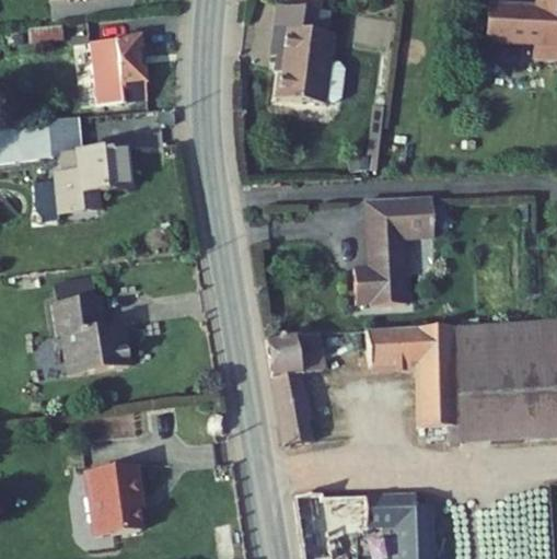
[(524,27),(546,27),(546,48),(556,48),(556,0),(495,0),(494,26),(524,27)]
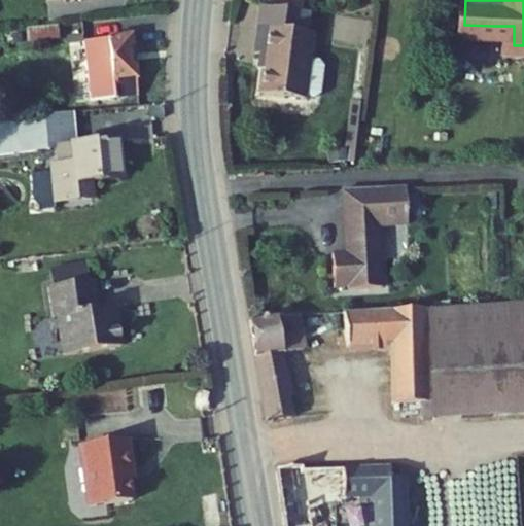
[(309,7),(260,2),(258,22),(254,50),(265,51),(260,90),(304,95),(316,96),(319,94),(323,61),(321,58),(308,57),(312,29),(307,28),(309,7)]
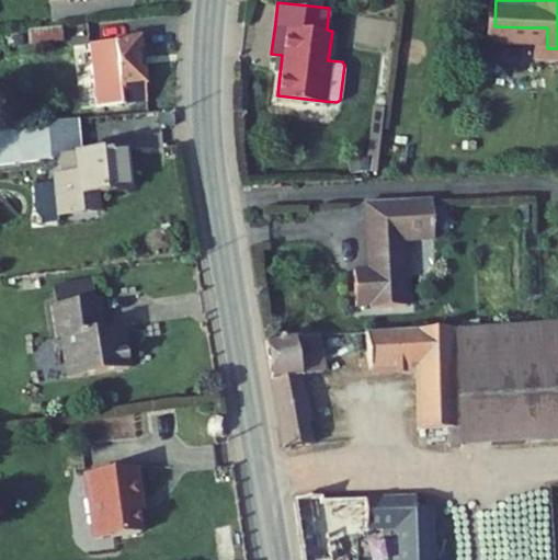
[(494,26),(494,45),(525,45),(525,27),(494,26)]
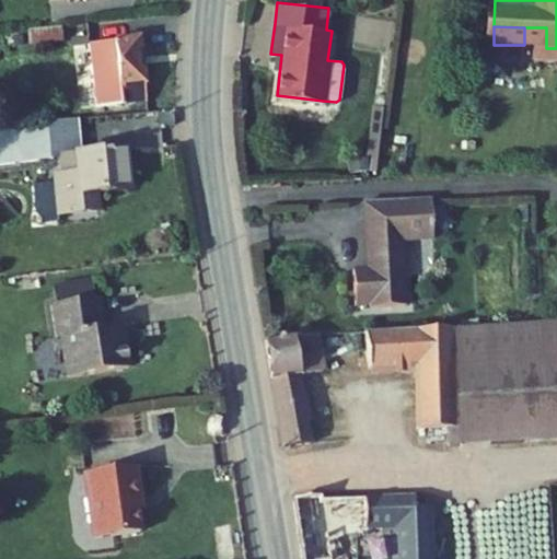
[(96,89),(108,88),(139,82),(132,32),(90,36),(96,89)]
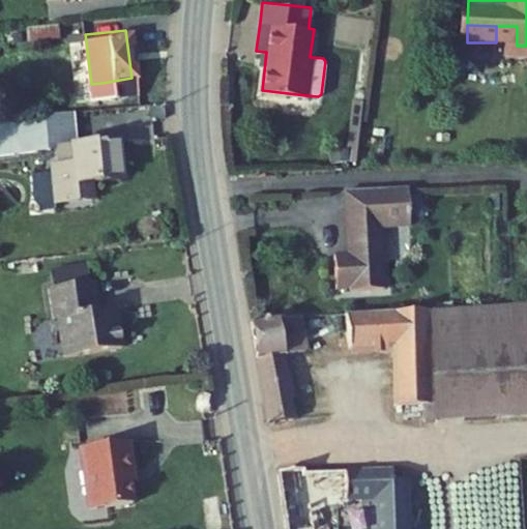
[(15,124),(18,147),(69,141),(66,118),(15,124)]
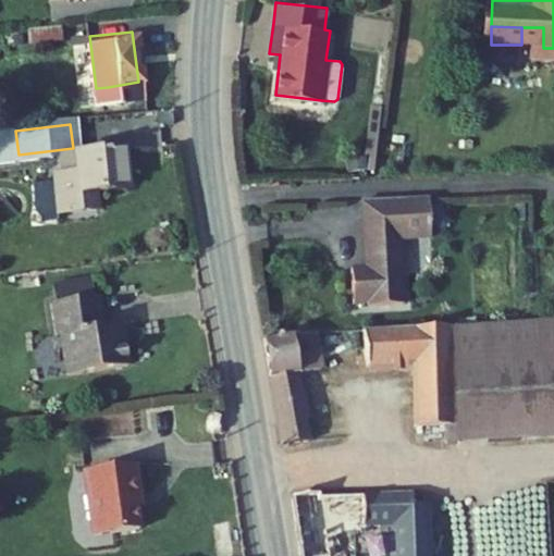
[(77,161),(83,200),(123,195),(121,177),(148,174),(145,153),(151,153),(149,134),(84,141),(87,160),(77,161)]
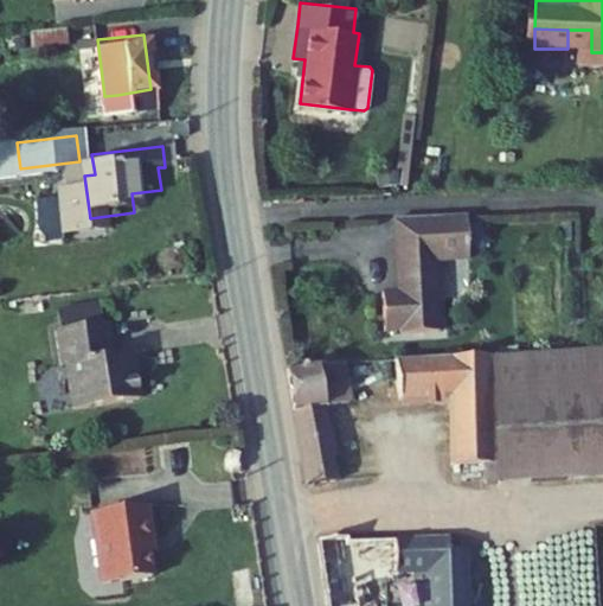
[(399,331),(399,335),(440,333),(437,262),(469,261),(468,217),(396,219),(398,293),(382,293),(384,332),(399,331)]
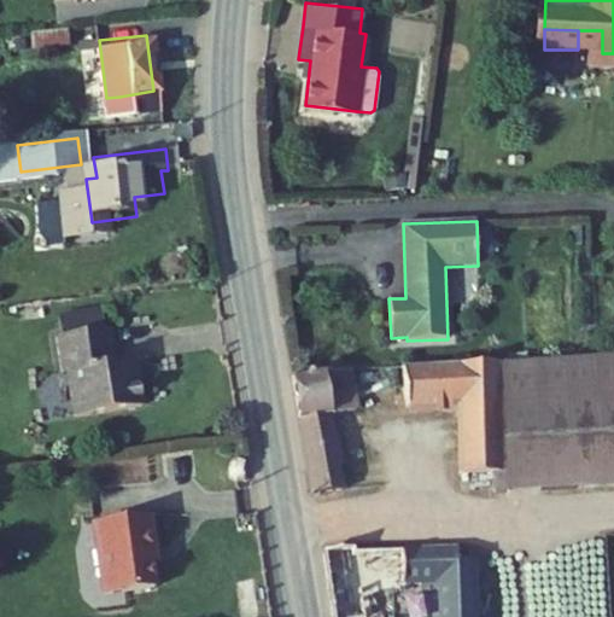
[(68,367),(72,409),(138,400),(133,356),(110,359),(107,331),(51,338),(56,368),(68,367)]
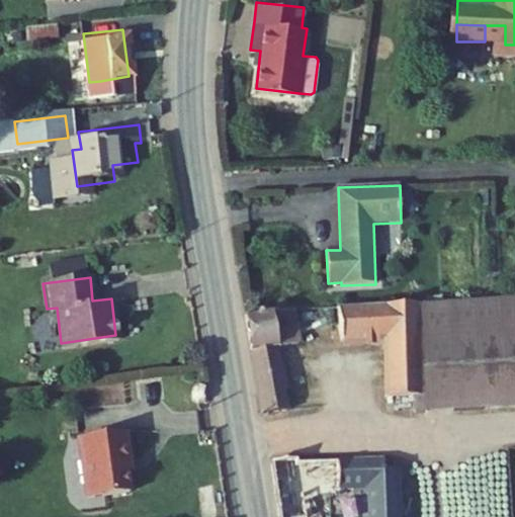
[(514,395),(514,292),(503,293),(417,300),(423,389),(425,405),(514,395)]
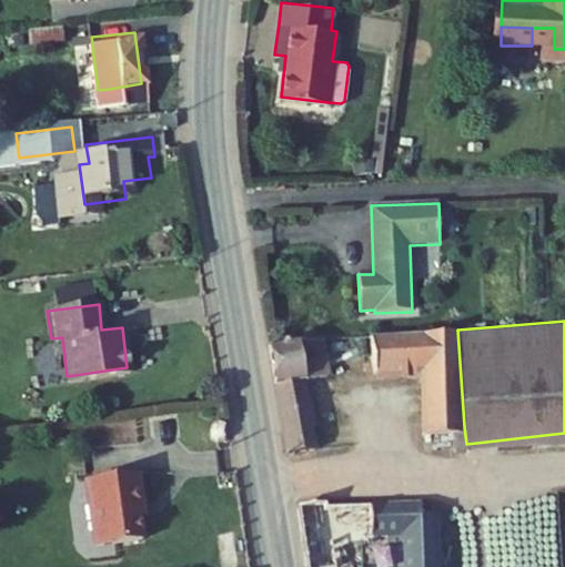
[(423,429),(464,426),(457,330),(410,333),(386,335),(390,373),(419,371),(423,429)]
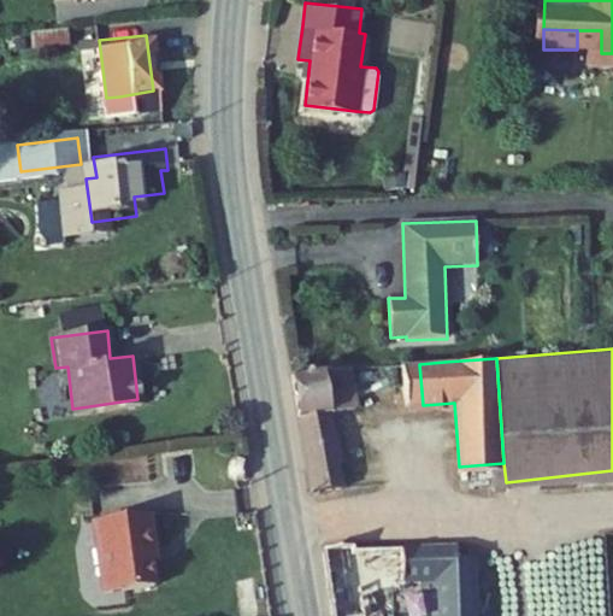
[(341,411),(372,409),(369,368),(340,370),(288,373),(305,484),(347,480),(341,411)]
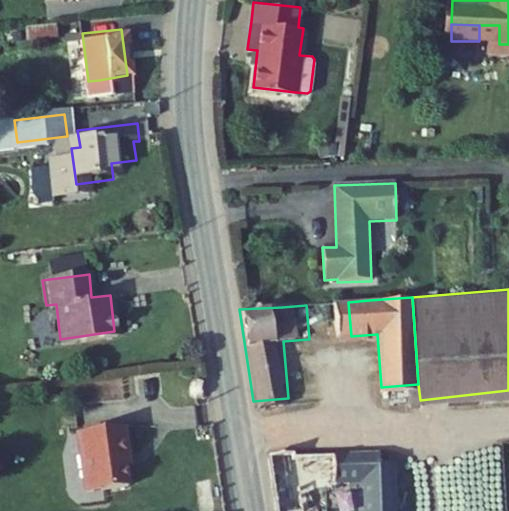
[(130,397),(129,382),(68,385),(68,400),(130,397)]
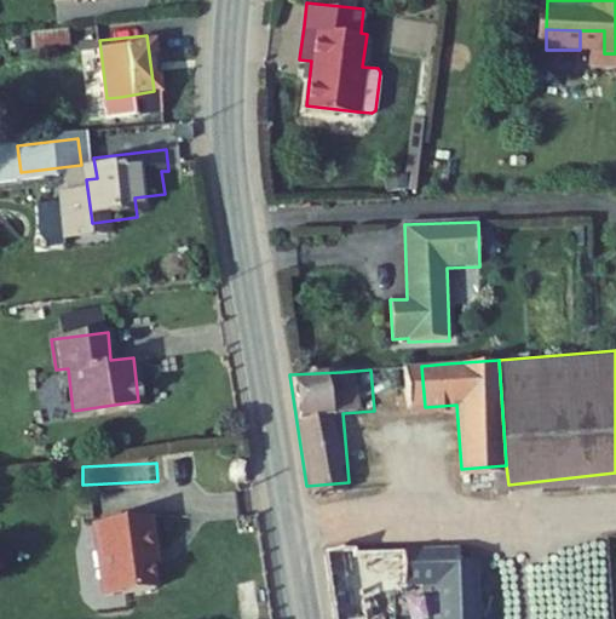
[(98,522),(109,596),(151,590),(147,549),(155,549),(151,514),(98,522)]
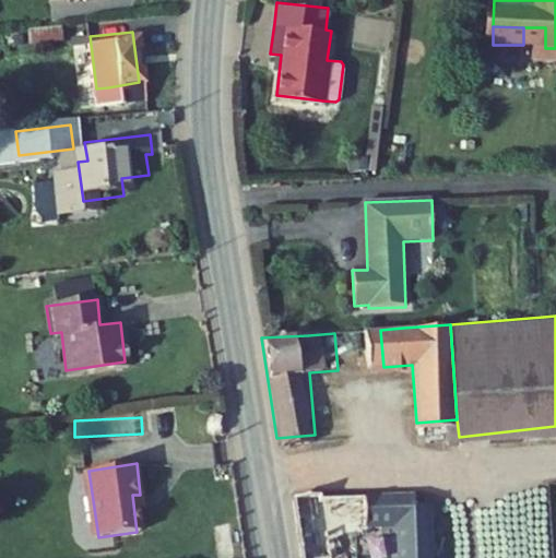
[(401,557),(425,557),(423,502),(415,502),(414,493),(323,496),(322,490),(284,491),(293,557),(336,557),(333,522),(400,521),(401,557)]
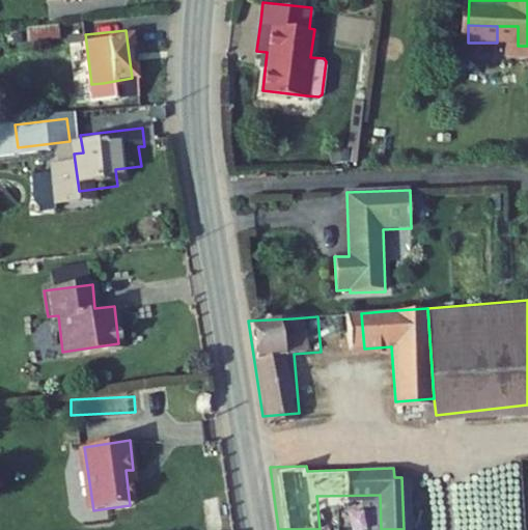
[(200,499),(200,529),(222,529),(222,499),(200,499)]
